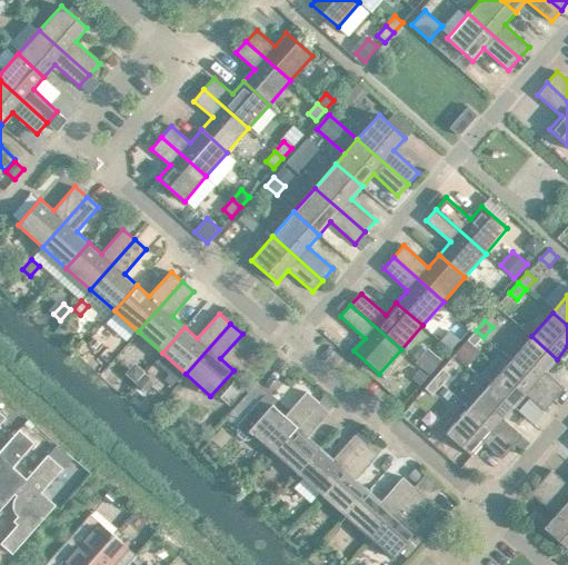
[(450,330),(440,340),(450,350),(460,339),(450,330)]
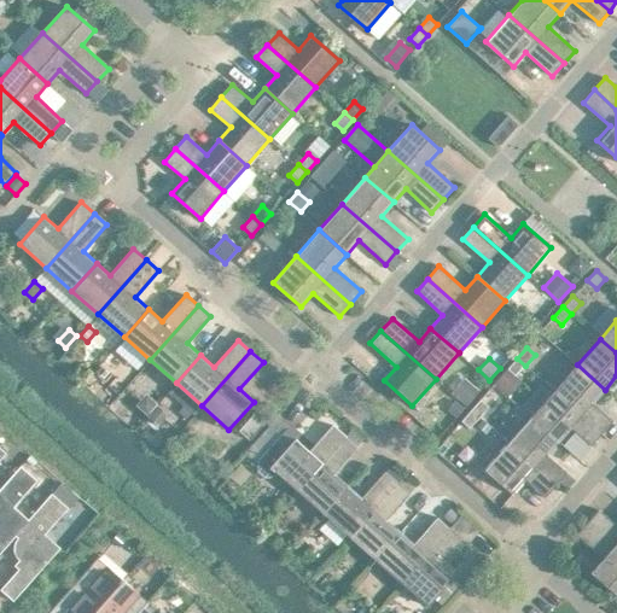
[(525,366),(517,358),(507,369),(516,377),(525,366)]
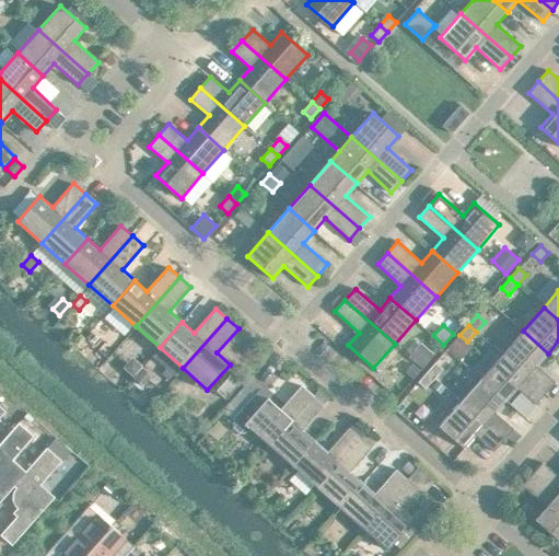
[(523,331),(502,355),(546,393),(556,382),(537,366),(548,354),(523,331)]
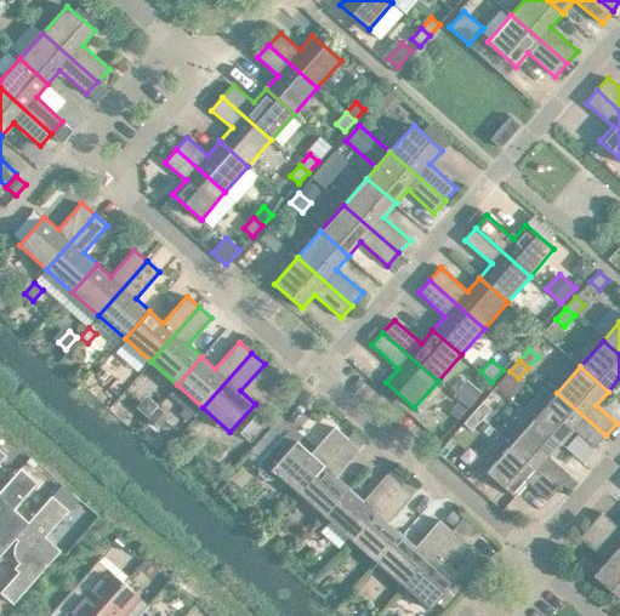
[(510,371),(496,386),(511,399),(524,383),(518,378),(510,371)]
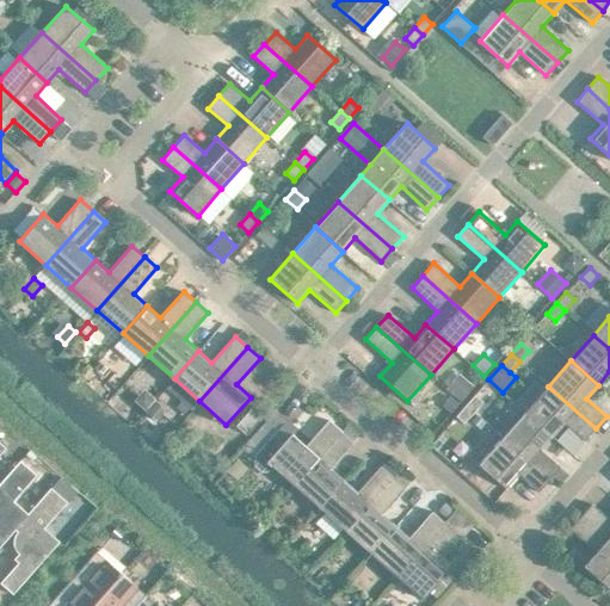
[(464,378),(451,393),(461,401),(474,387),(464,378)]
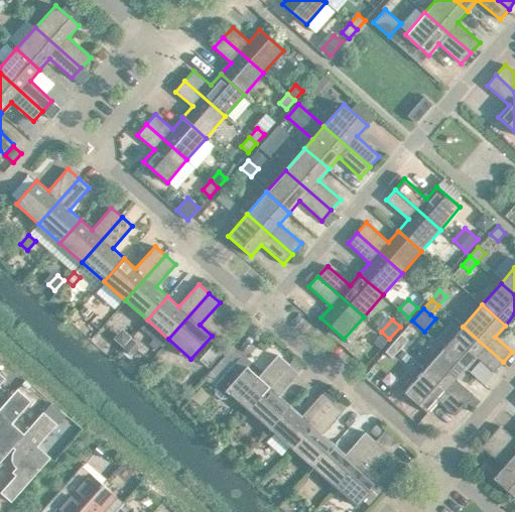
[(463,327),(443,348),(467,369),(477,358),(494,372),(503,362),(463,327)]
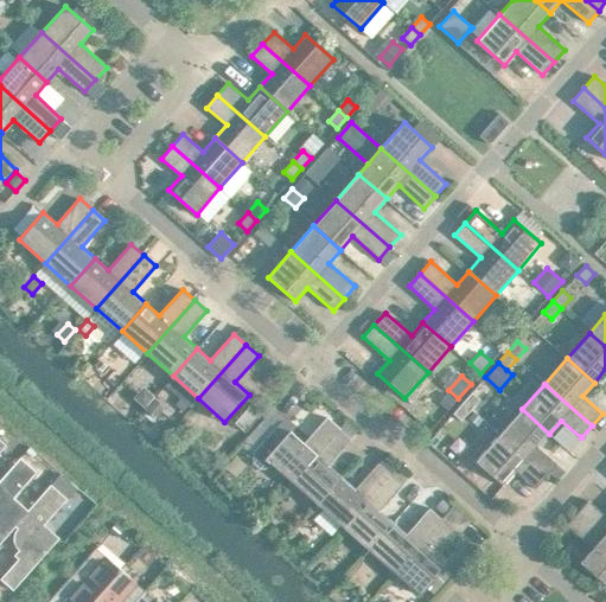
[(144,386),(134,397),(145,408),(154,396),(144,386)]
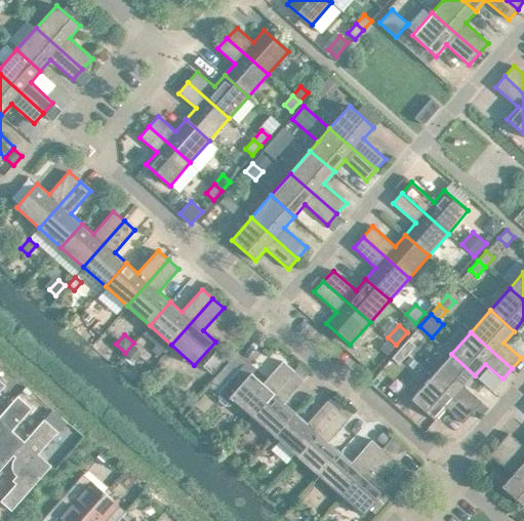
[(388,339),(379,349),(387,355),(395,346),(388,339)]
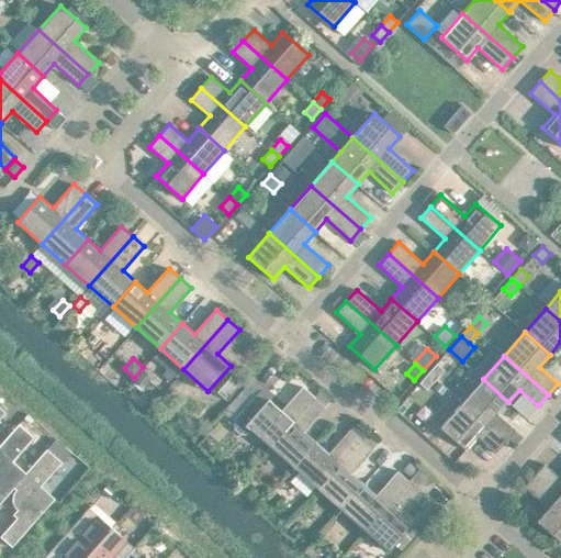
[(437,364),(428,374),(436,380),(445,370),(437,364)]
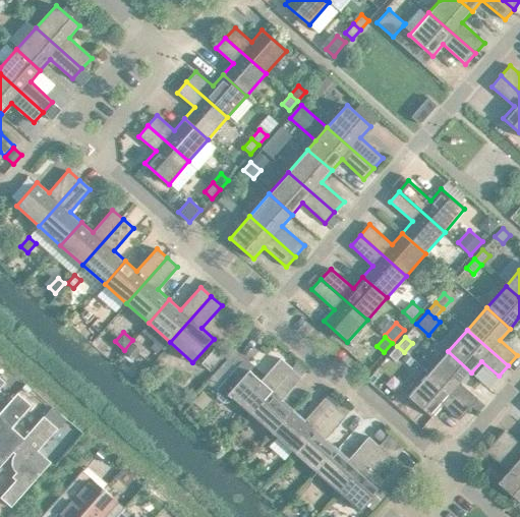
[(133,342),(124,353),(132,359),(141,349),(133,342)]
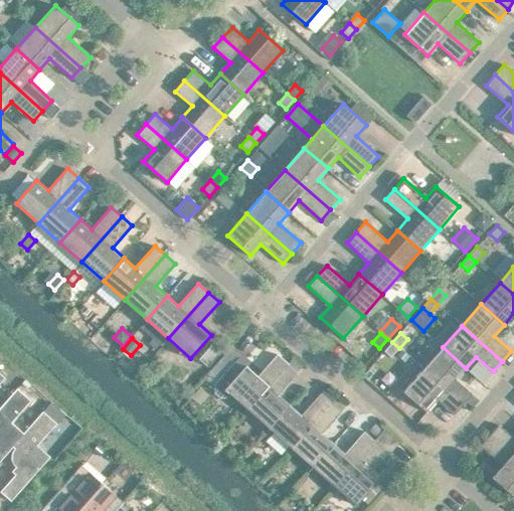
[(153,338),(148,344),(155,349),(160,344),(153,338)]
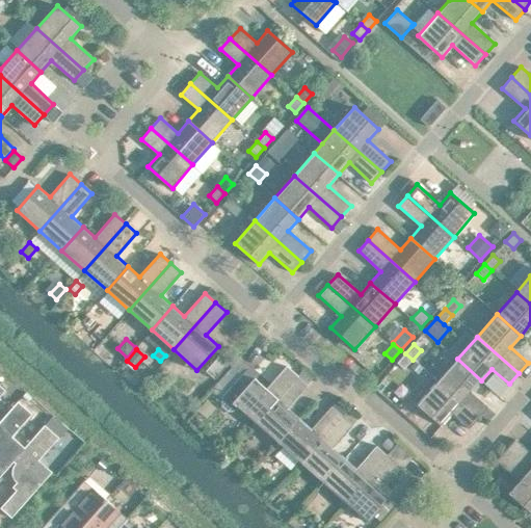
[(230,362),(220,353),(205,371),(214,379),(230,362)]
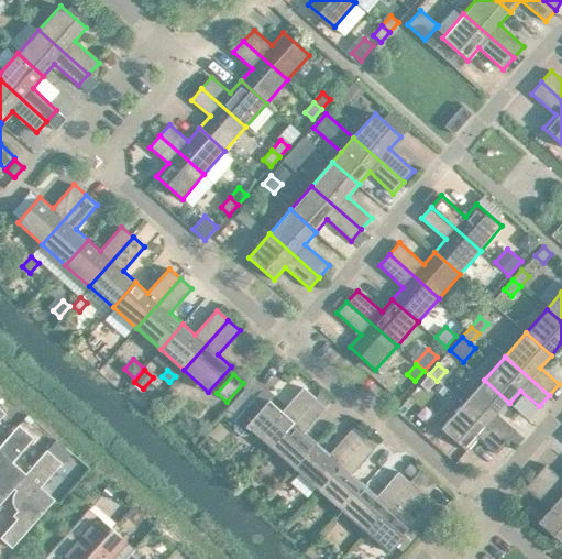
[(437,381),(429,374),(420,384),(428,391),(437,381)]
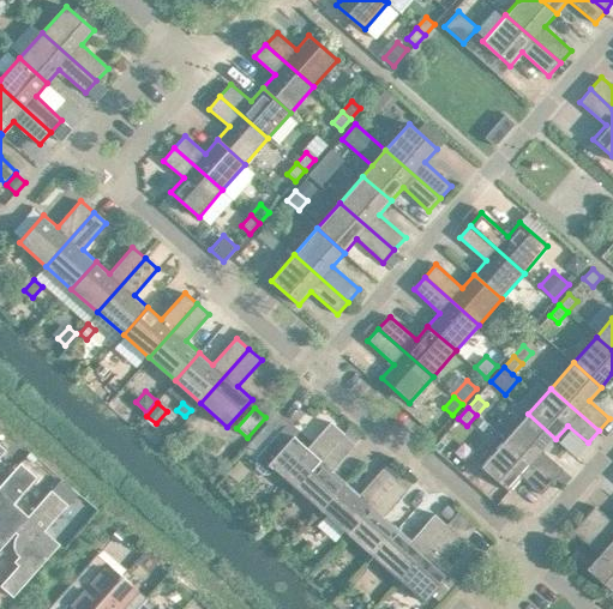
[(528,414),(505,440),(553,482),(564,470),(544,452),(556,439),(528,414)]
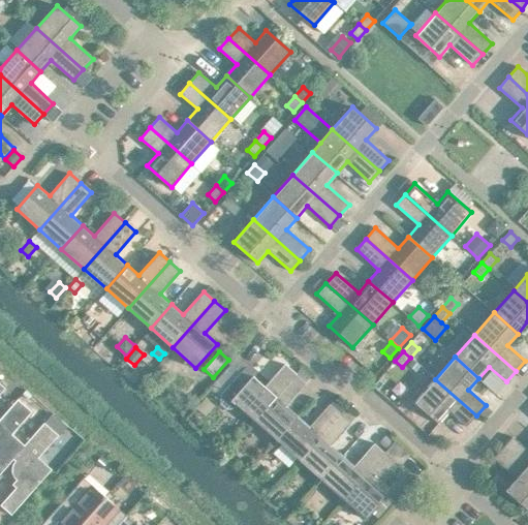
[(231,400),(254,420),(296,373),(285,364),(266,387),(253,376),(231,400)]
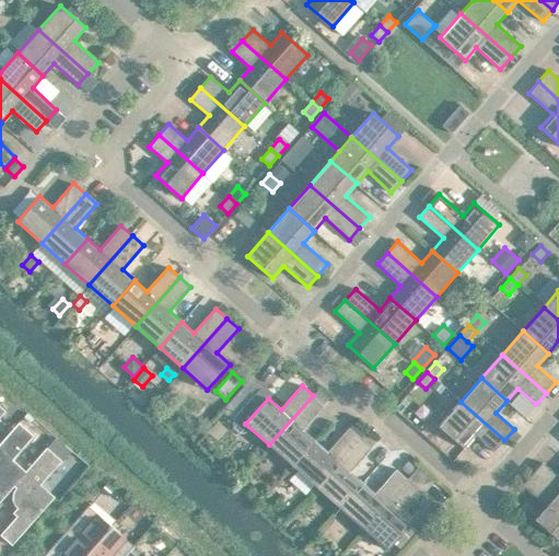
[(269,444),(293,466),(315,440),(303,429),(325,405),(313,395),(269,444)]
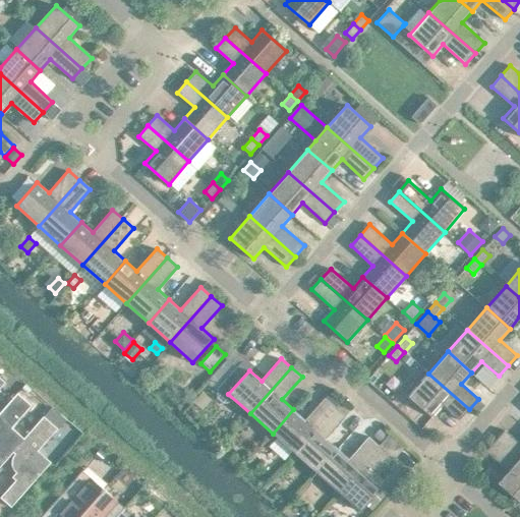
[(469,409),(428,374),(408,396),(431,417),(443,405),(459,420),(469,409)]
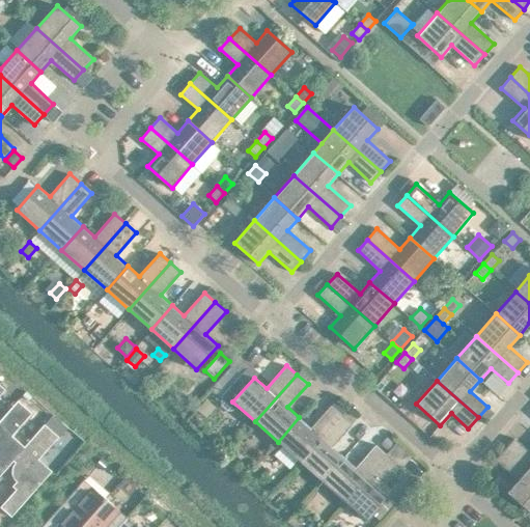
[(206,398),(197,409),(206,418),(216,407),(206,398)]
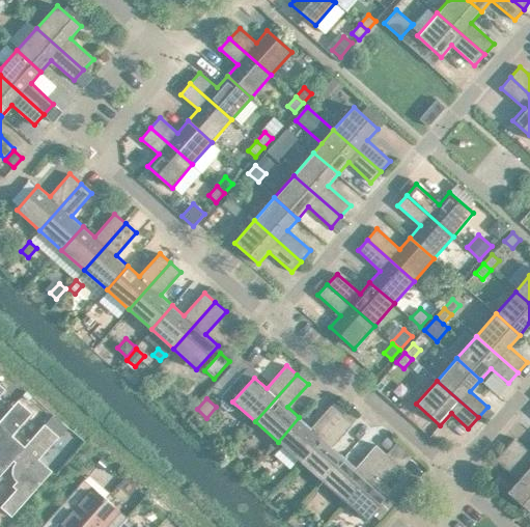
[(0,475),(14,461),(14,460),(25,447),(25,446),(12,436),(32,413),(18,400),(0,420),(0,475)]
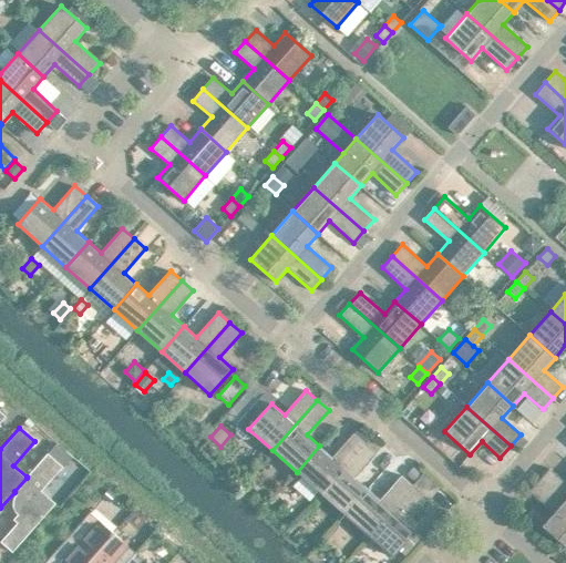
[(297,472),(320,493),(364,442),(353,432),(332,457),(319,446),(297,472)]
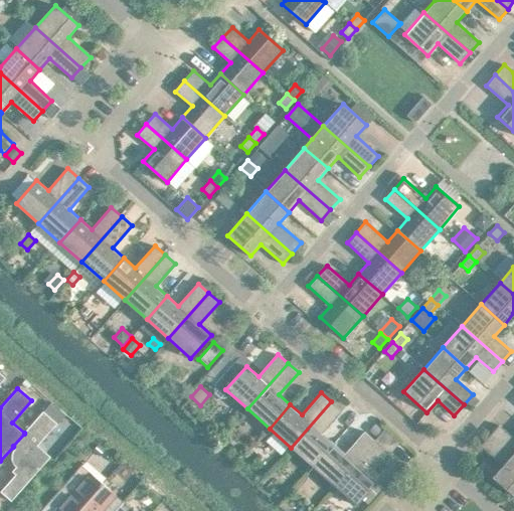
[(291,448),(313,467),(333,443),(322,433),(342,410),(331,401),(291,448)]
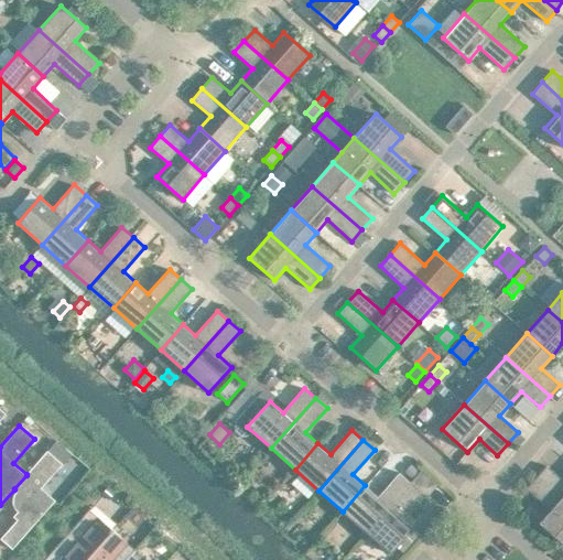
[(14,488),(14,490),(17,491),(15,492),(14,493),(13,495),(13,496),(13,497),(13,499),(13,501),(13,503),(13,504),(13,505),(14,507),(17,509),(18,510),(22,515),(0,538),(12,549),(55,501),(41,487),(63,464),(47,450),(26,474),(26,475),(14,488)]
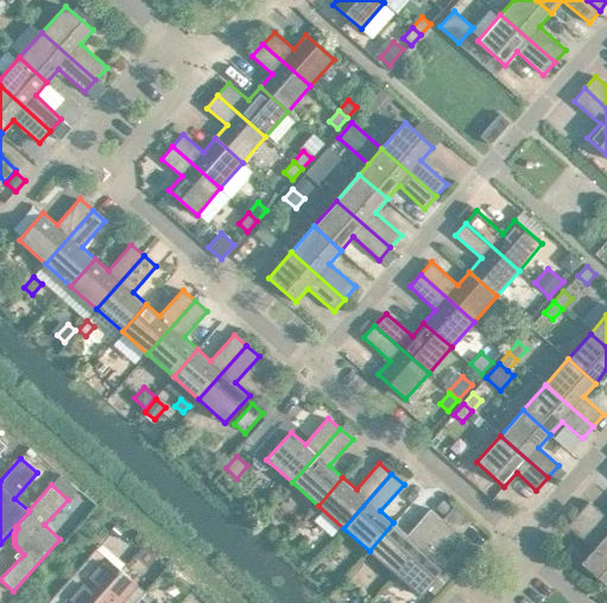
[(443,500),(434,509),(443,518),(453,508),(443,500)]
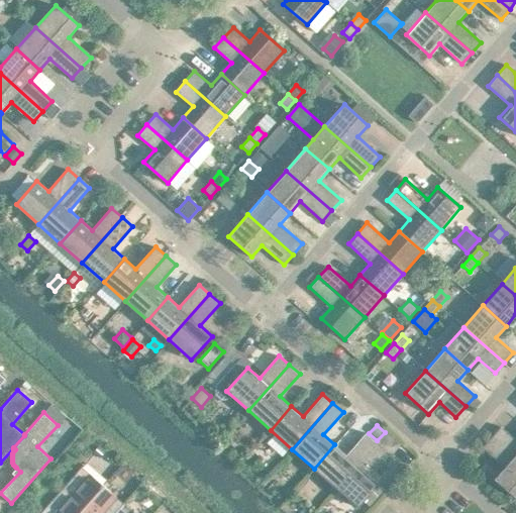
[(515,439),(501,426),(492,437),(515,458),(515,439)]
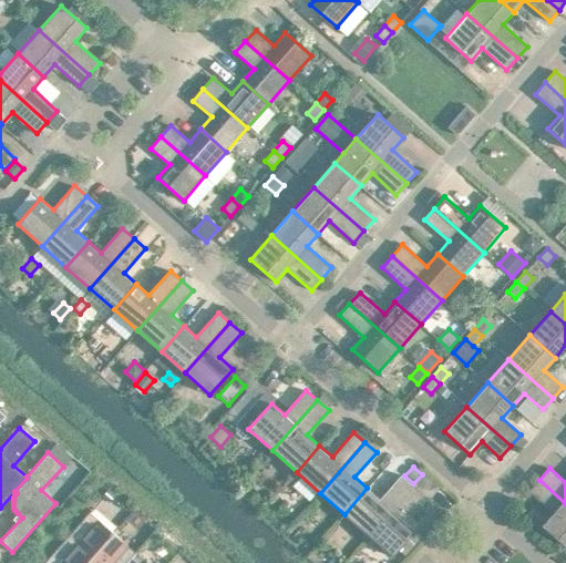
[(345,514),(368,535),(412,485),(401,474),(380,499),(367,488),(345,514)]
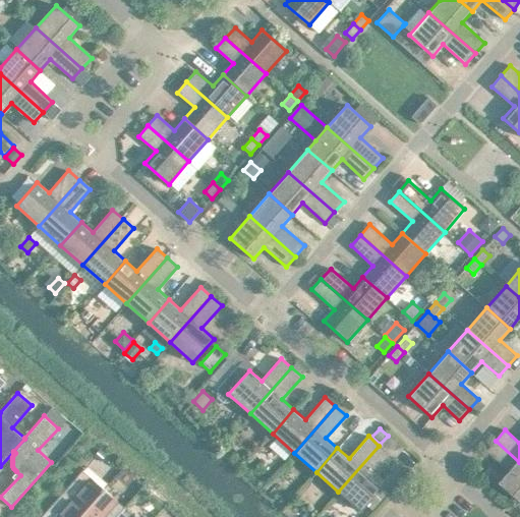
[(519,462),(496,441),(486,451),(508,470),(498,482),(519,502),(519,462)]
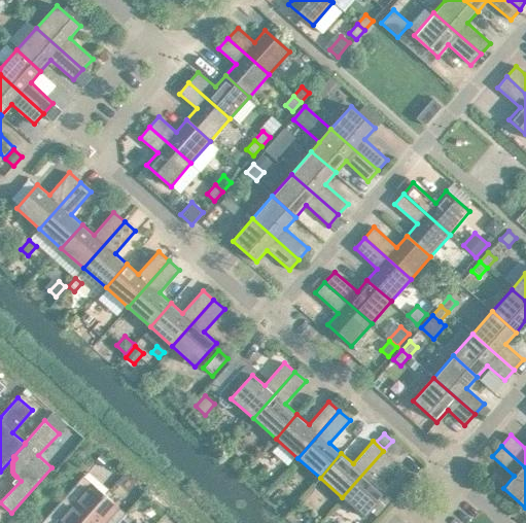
[(383,451),(342,497),(364,517),(386,493),(374,483),(394,460),(383,451)]
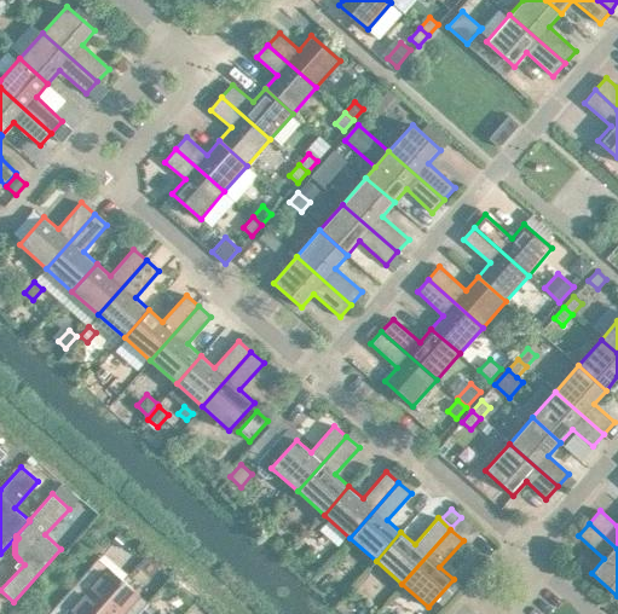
[(68,613),(93,613),(123,580),(98,557),(48,613),(68,613)]
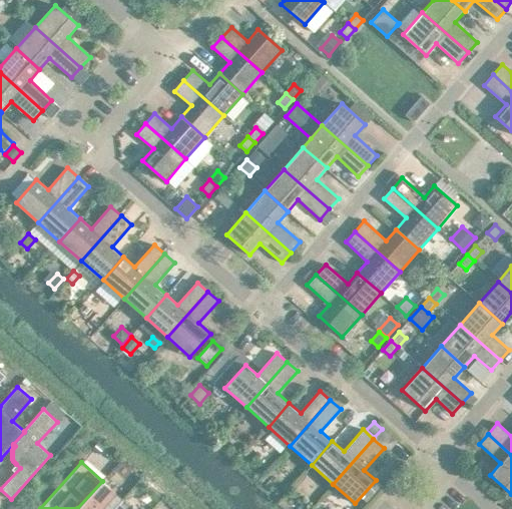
[(114,508),(123,499),(102,481),(77,508),(114,508)]
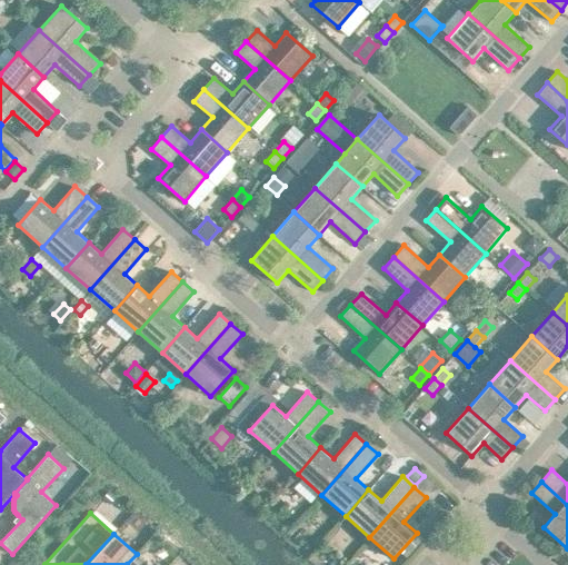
[(148,564),(137,554),(127,564),(148,564)]
